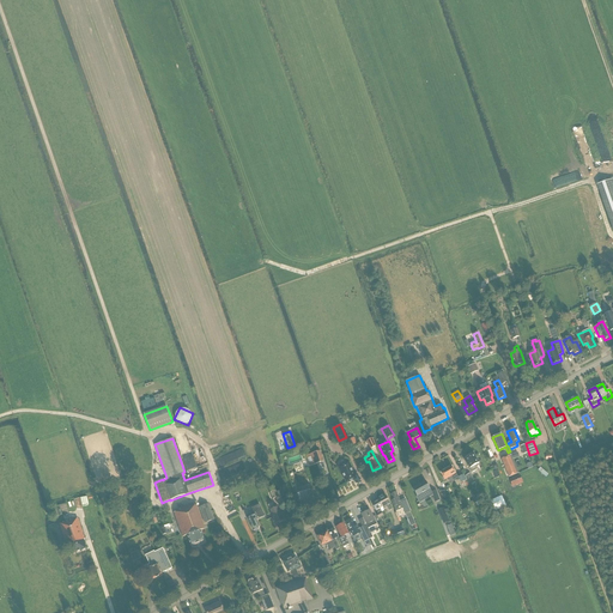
[(310,466),(323,461),(321,451),(307,456),(310,466)]
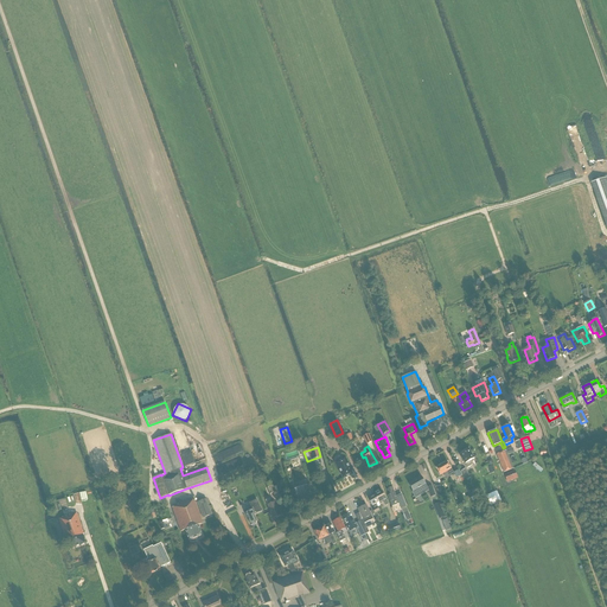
[(470,461),(474,458),(468,448),(468,449),(467,449),(465,449),(465,451),(459,454),(465,464),(467,468),(472,465),(470,461)]
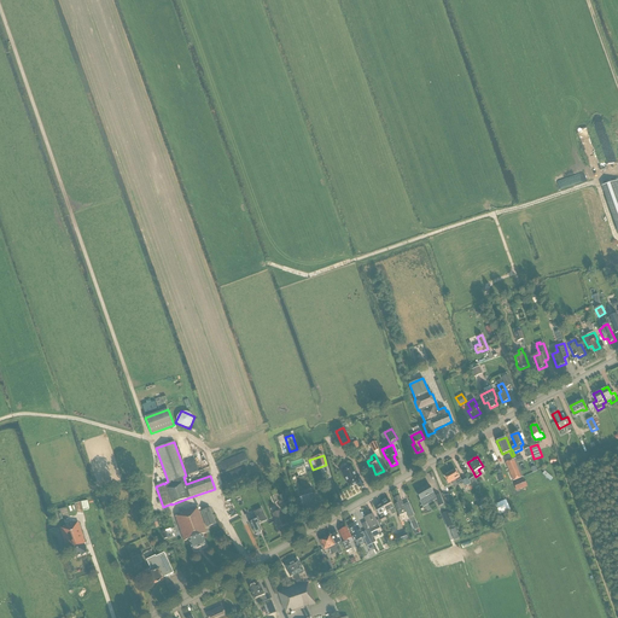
[(516,459),(513,460),(506,462),(513,482),(523,477),(516,459)]
